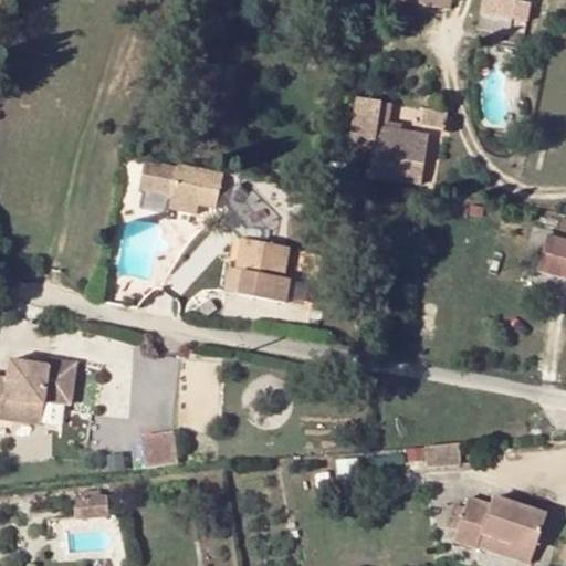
[(392,0),(450,10),(451,0),(392,0)]
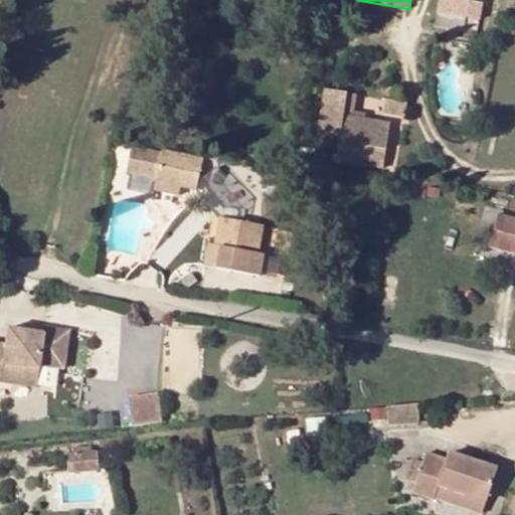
[(458,0),(439,0),(438,12),(466,18),(469,3),(458,1),(458,0)]
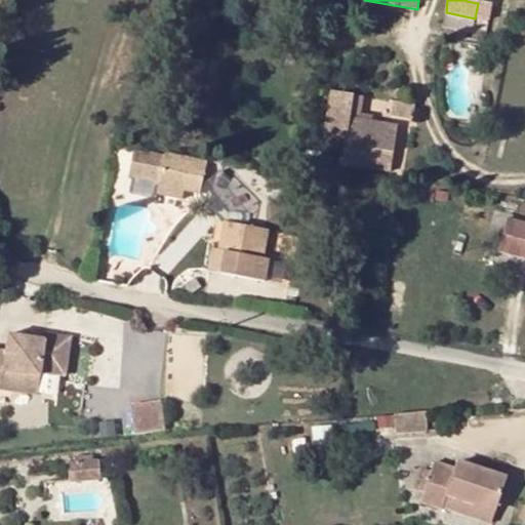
[(475,18),(446,12),(443,28),(485,36),(491,5),(478,3),(475,18)]
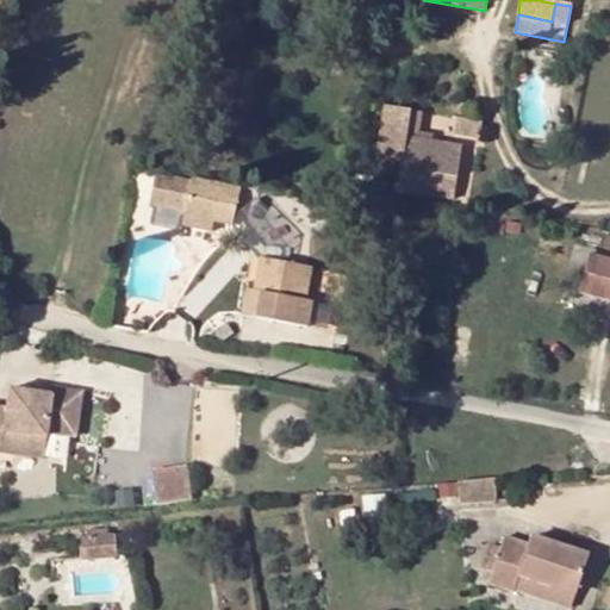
[(410,111),(384,106),(377,155),(400,159),(396,191),(454,200),(462,147),(405,137),(406,132),(410,111)]
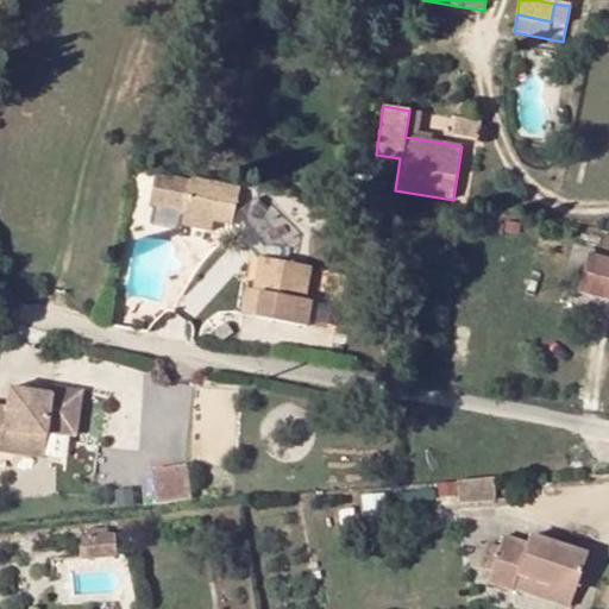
[(420,111),(409,111),(406,132),(416,135),(420,111)]
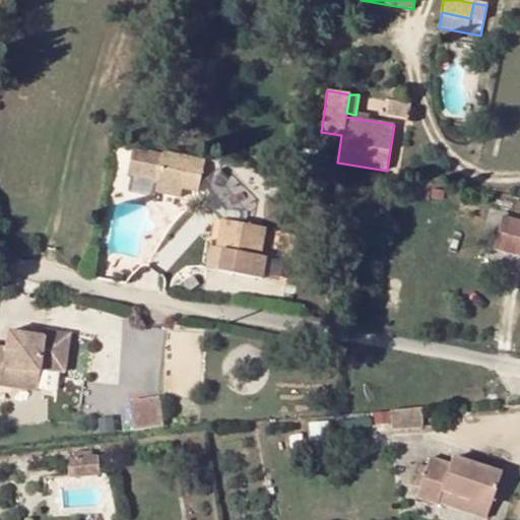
[(391,101),(388,116),(408,119),(411,104),(391,101)]
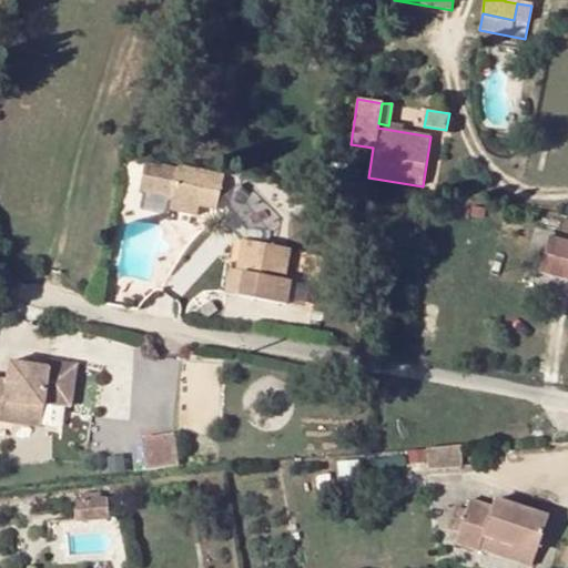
[(173,196),(179,168),(145,161),(140,190),(173,196)]
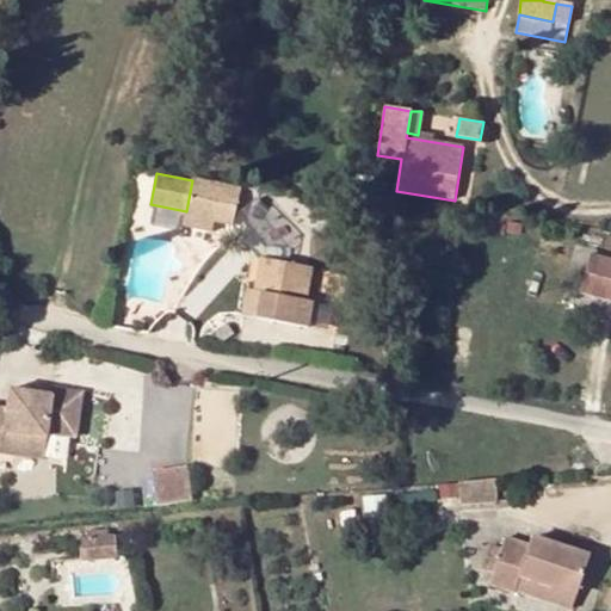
[(233,224),(241,189),(192,178),(192,180),(186,211),(185,215),(214,221),(215,221),(233,224)]
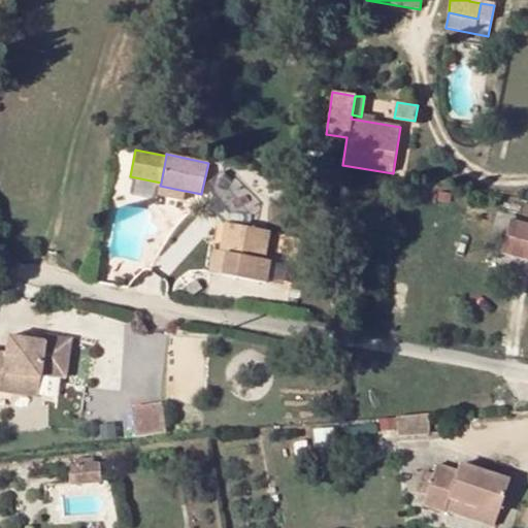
[(158,195),(184,201),(186,191),(185,191),(160,186),(158,195)]
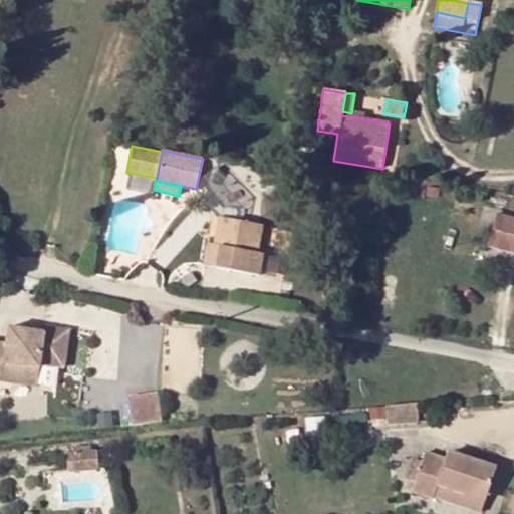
[(513,219),(497,214),(488,246),(513,253),(513,219)]
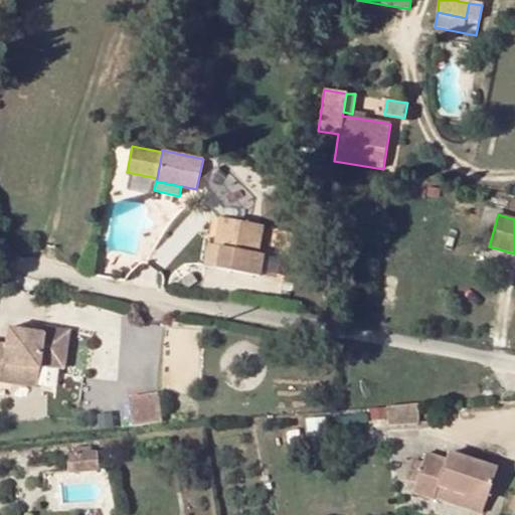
[(263,225),(219,219),(214,247),(220,248),(216,270),(255,277),(260,277),(264,254),(259,253),(263,225)]
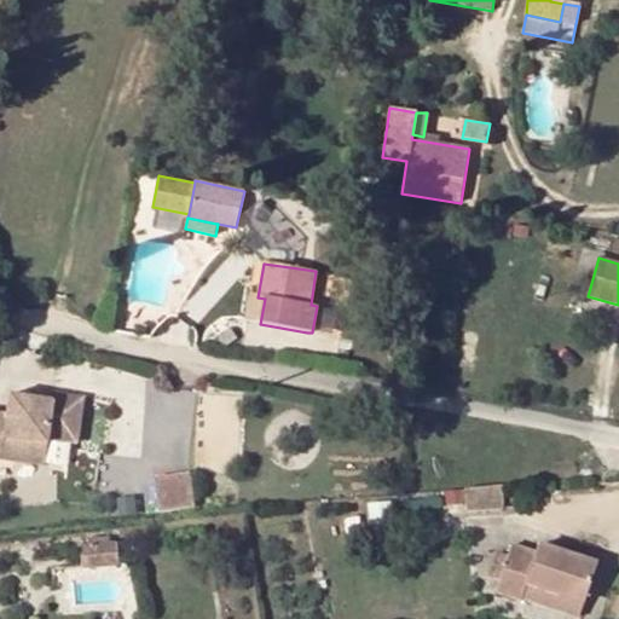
[(260,324),(265,299),(258,298),(249,296),(246,322),(260,324)]
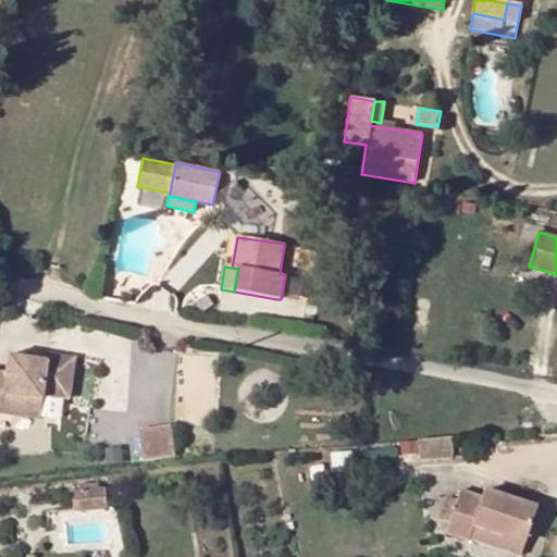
[(7,373),(0,371),(0,412),(8,415),(40,419),(44,395),(48,360),(47,360),(9,355),(7,373)]
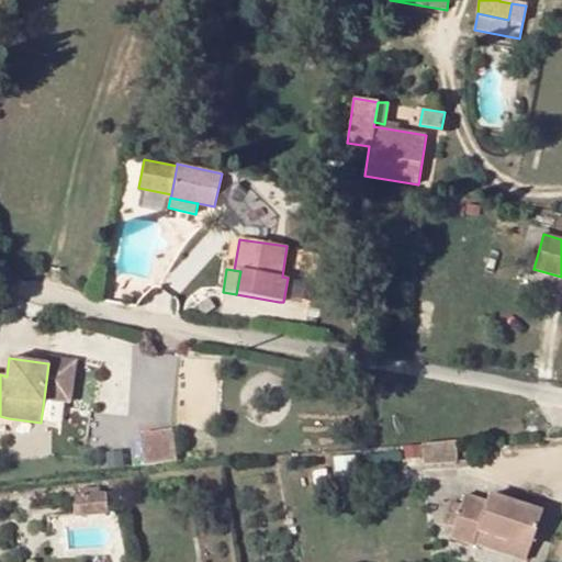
[(142,433),(147,465),(183,460),(179,427),(142,433)]
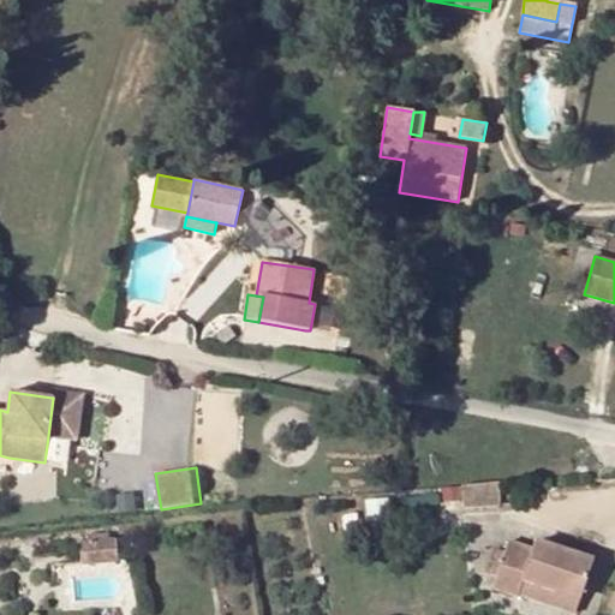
[(499,482),(463,487),(465,508),(501,505),(499,482)]
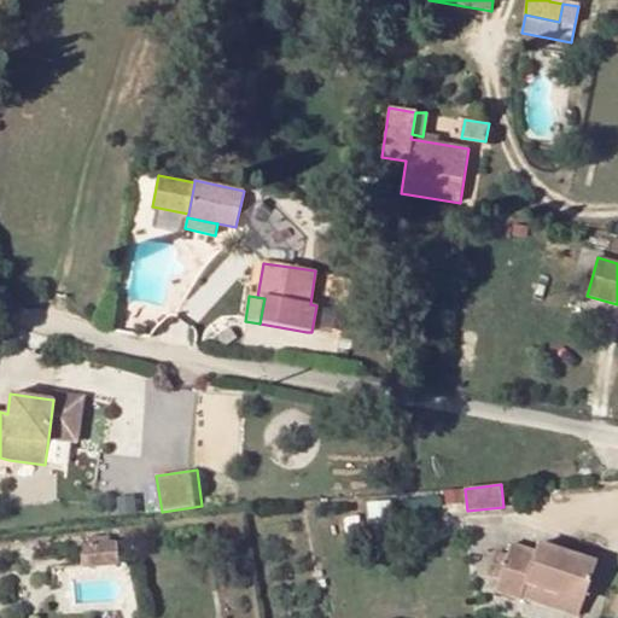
[(116,542),(80,544),(82,567),(118,564),(116,542)]
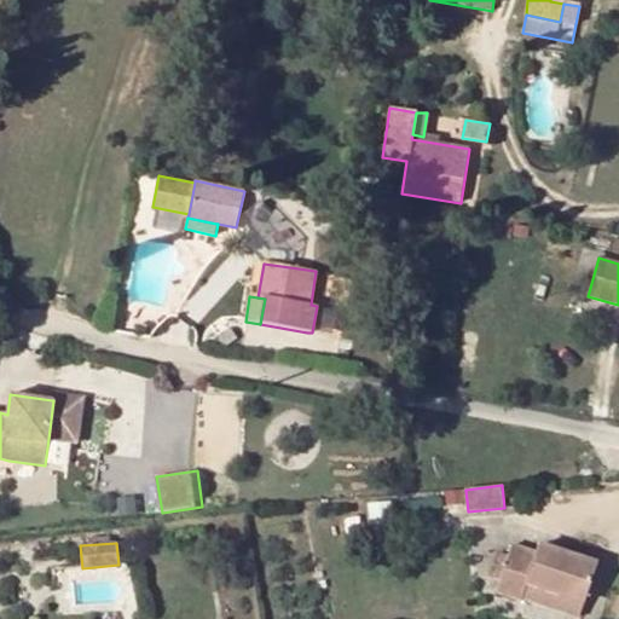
[(599,565),(539,544),(537,554),(513,545),(509,555),(501,579),(497,591),(522,599),(524,596),(528,583),(586,602),(599,565)]
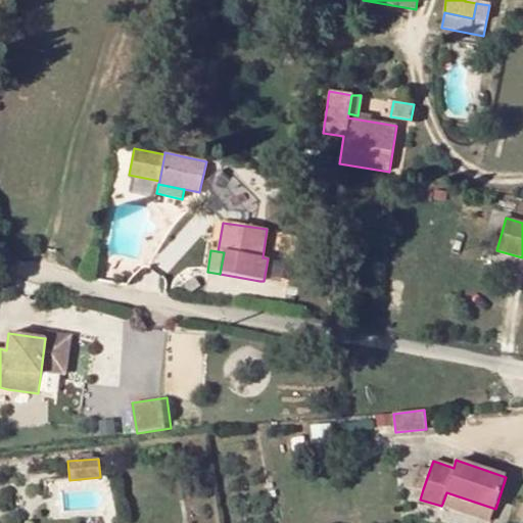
[(423,489),(430,469),(422,466),(415,487),(423,489)]
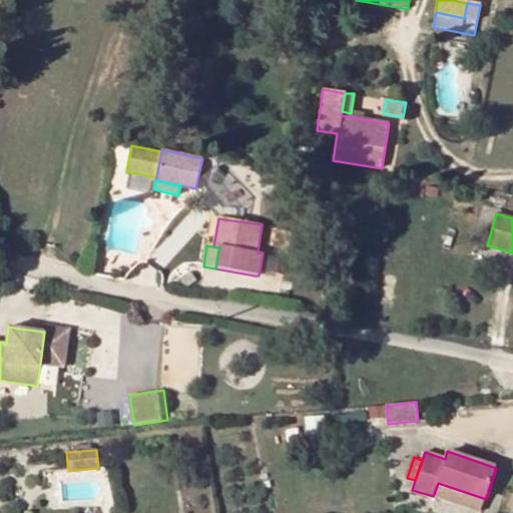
[(486,499),(438,483),(434,494),(481,510),(486,499)]
